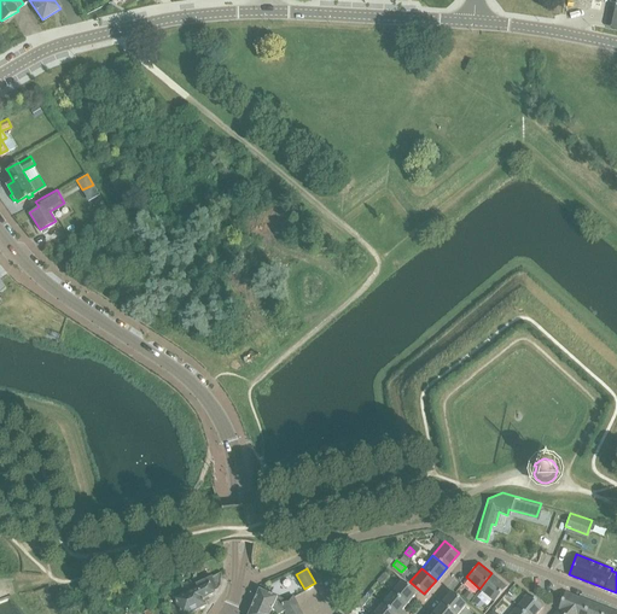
[(203,601),(203,600),(208,598),(207,595),(213,592),(214,591),(213,590),(216,589),(220,584),(220,571),(195,583),(196,586),(197,586),(203,601)]
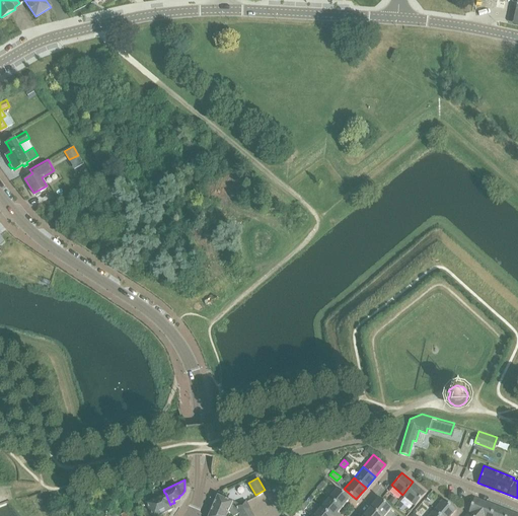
[(324,483),(321,480),(316,487),(319,489),(324,483)]
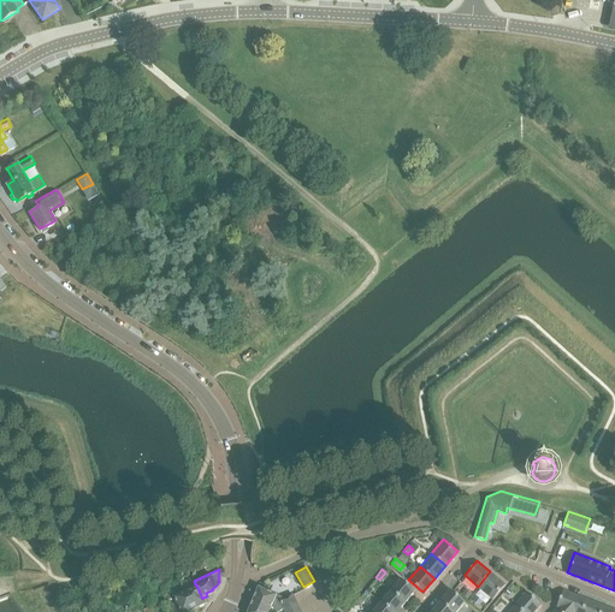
[(490,571),(478,587),(491,598),(504,583),(490,571)]
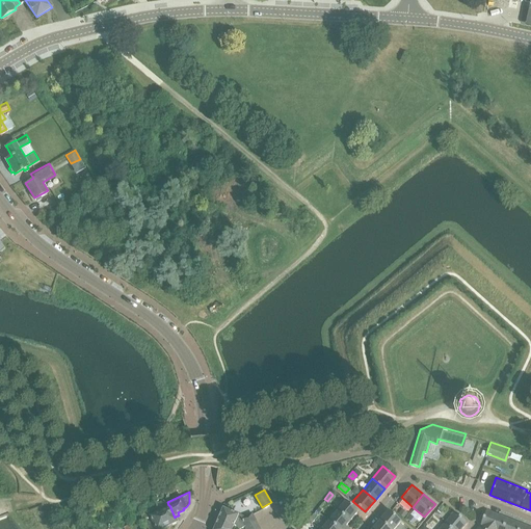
[(157,499),(154,500),(159,509),(166,526),(176,521),(177,521),(177,520),(175,517),(175,518),(169,505),(168,505),(167,502),(165,497),(160,499),(157,500),(157,499)]
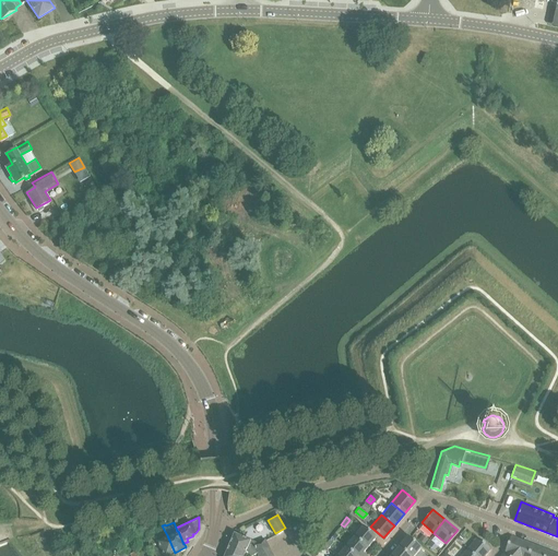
[(354,535),(366,546),(376,535),(363,524),(354,535)]
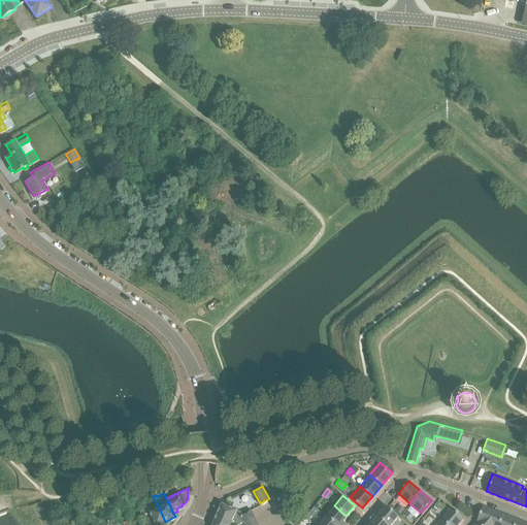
[(233,524),(242,521),(253,515),(250,507),(242,512),(221,501),(210,524),(233,524)]
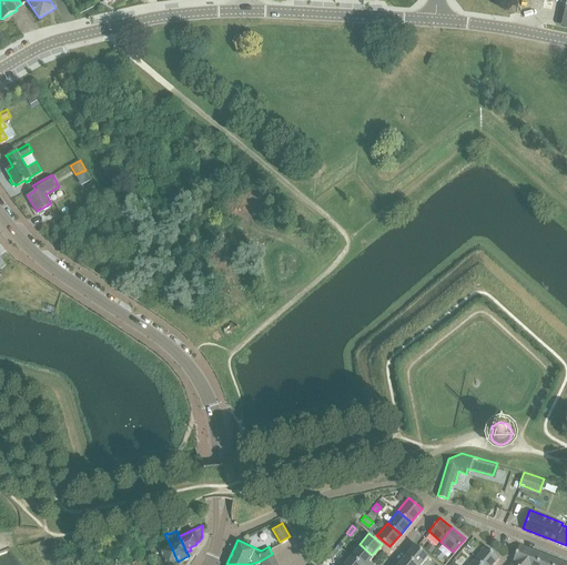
[(414,543),(405,554),(417,564),(427,554),(414,543)]
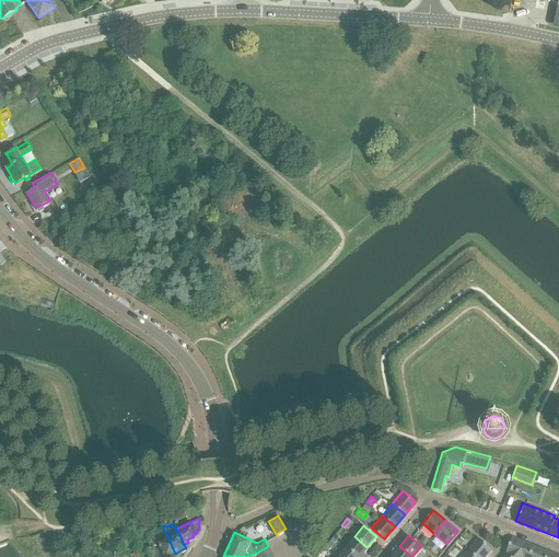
[(517,556),(522,556),(528,542),(511,535),(504,552),(505,552),(517,556)]
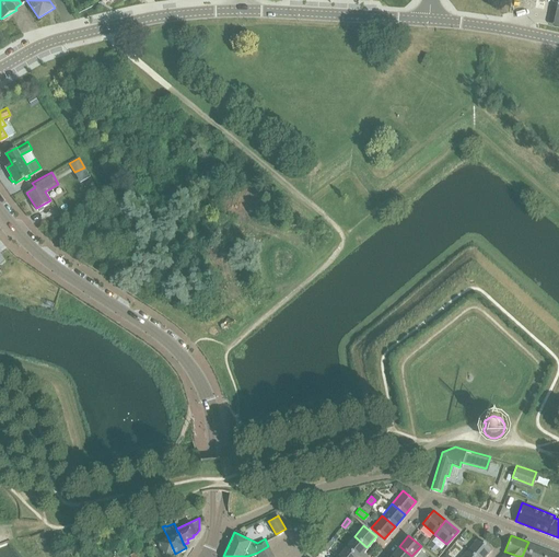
[(151,546),(147,548),(150,555),(151,555),(152,556),(166,556),(175,554),(167,536),(158,542),(155,537),(149,541),(151,546)]
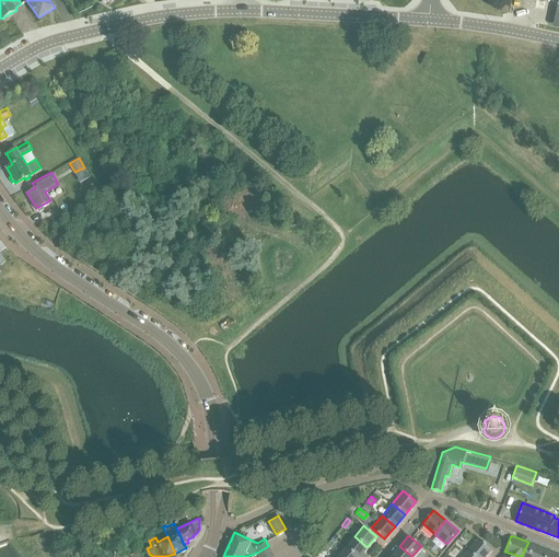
[(363,552),(367,547),(354,536),(346,546),(345,547),(357,556),(369,556),(363,552)]
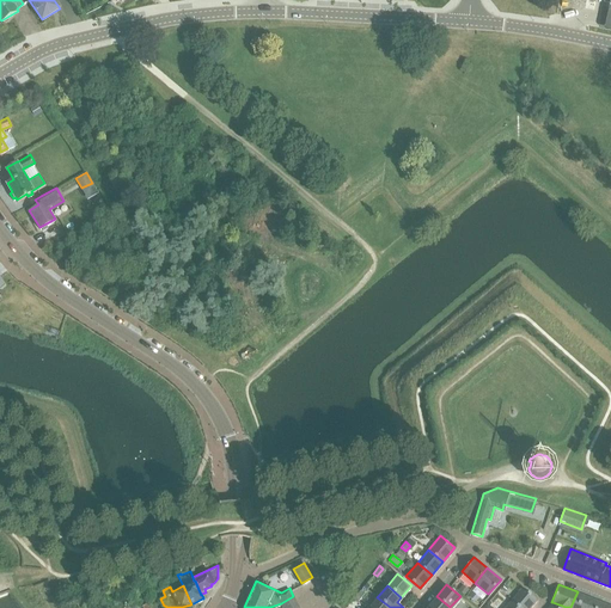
[(521,585),(511,600),(520,607),(527,607),(537,599),(521,585)]
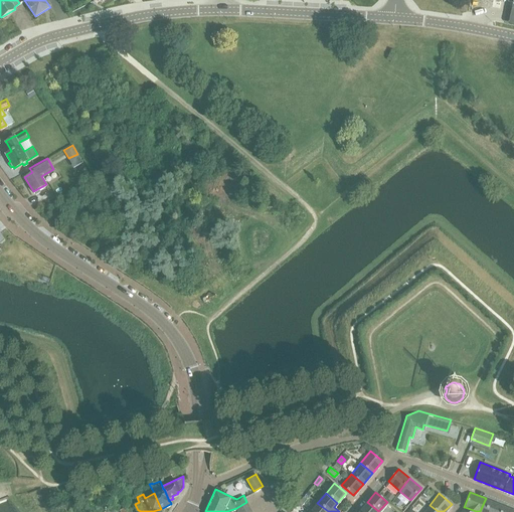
[(306,498),(303,495),(298,502),(301,504),(306,498)]
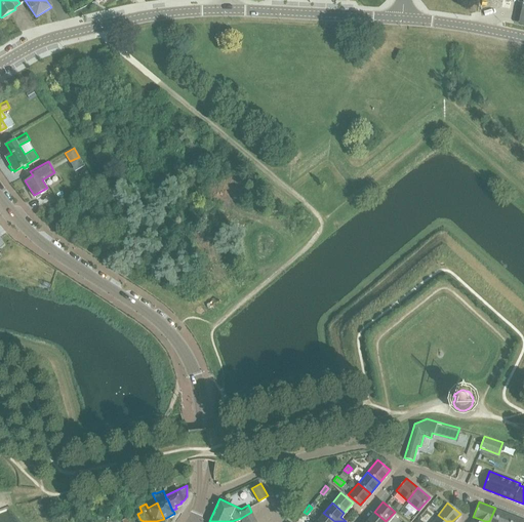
[(495,508),(489,521),(508,521),(512,514),(495,508)]
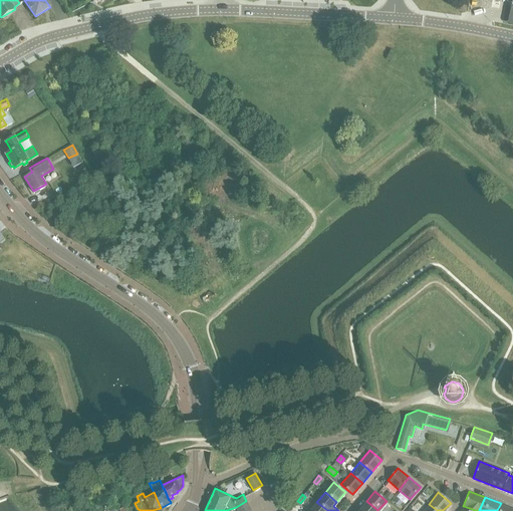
[(246,501),(236,507),(238,510),(241,510),(249,507),(246,501)]
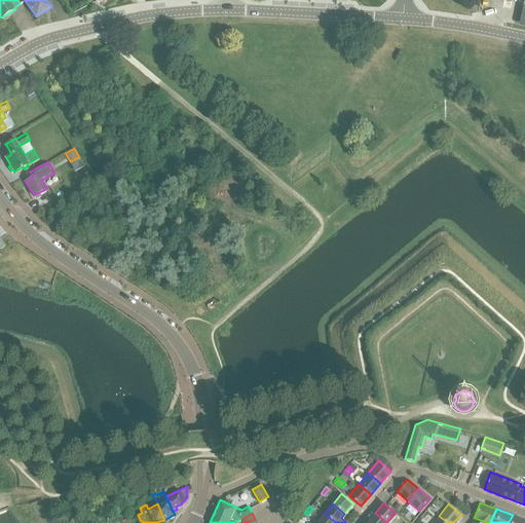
[(386,522),(375,513),(367,522),(386,522)]
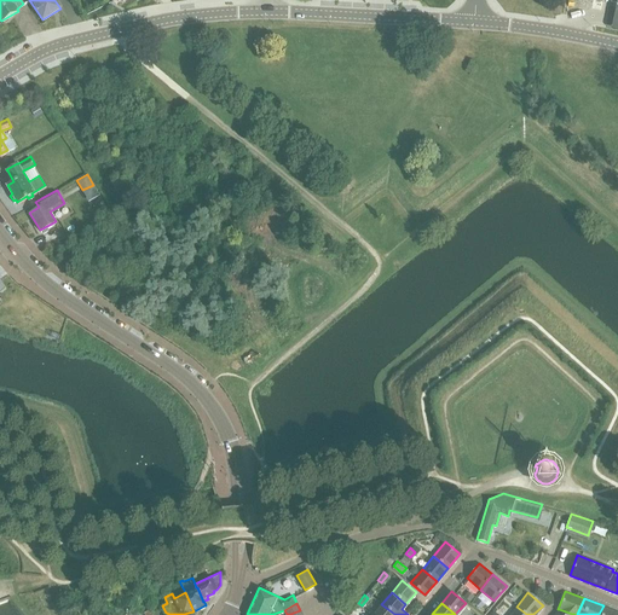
[(394,614),(381,604),(373,614),(394,614)]
